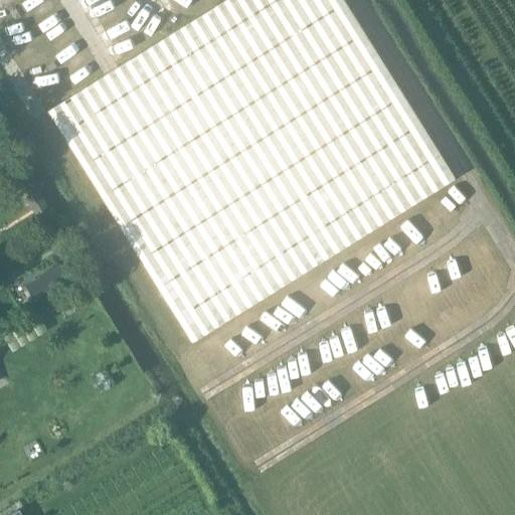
[(344,0),(225,0),(49,110),(193,341),(456,178),(344,0)]
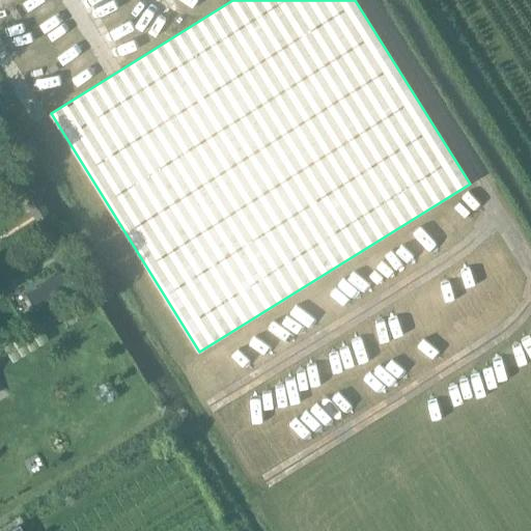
[(74,76),(89,66),(80,52),(64,61),(74,76)]
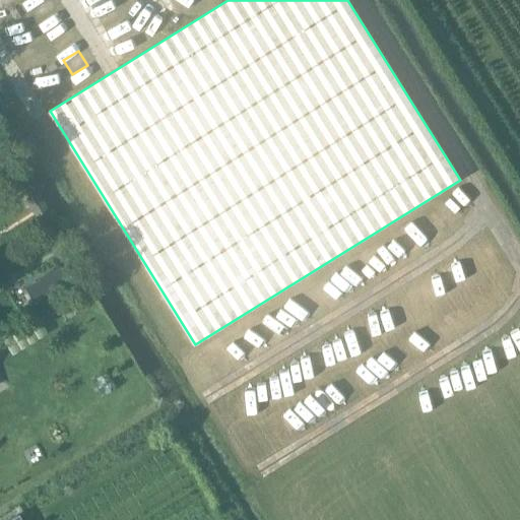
[(24,199),(36,218),(49,209),(38,191),(24,199)]
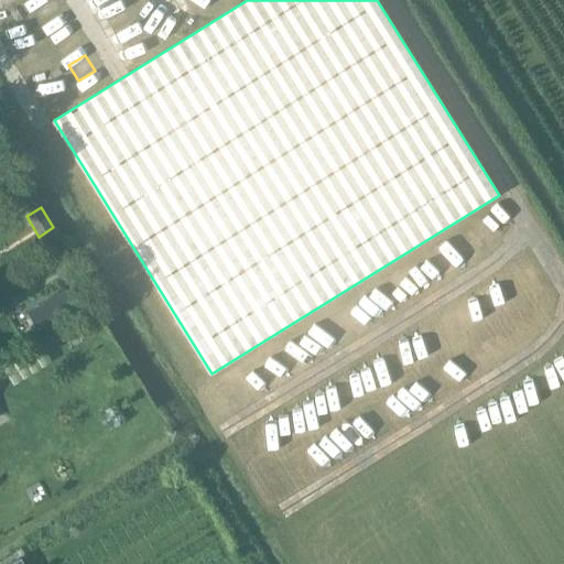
[(66,290),(47,301),(58,321),(77,310),(66,290)]
